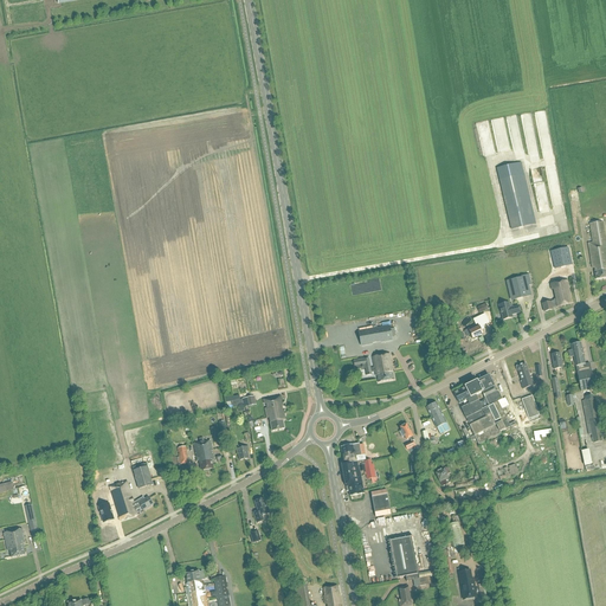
[(511,231),(535,225),(529,198),(521,163),(497,169),(505,202),(511,231)]
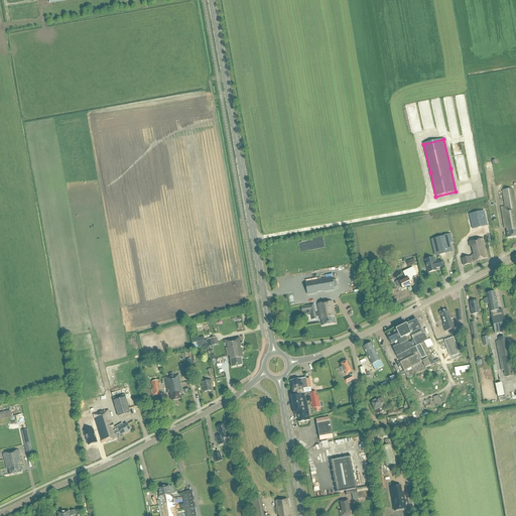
[(515,209),(513,189),(501,191),(504,208),(500,209),(504,230),(505,229),(507,239),(515,237),(515,209)]
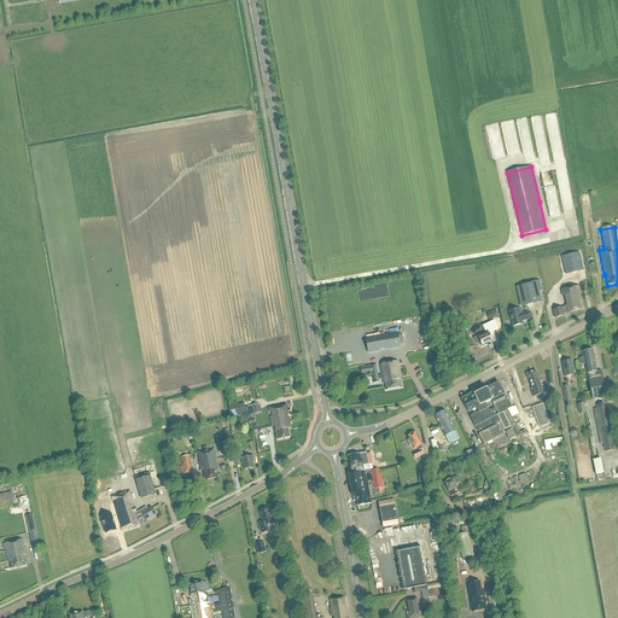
[(523,286),(520,286),(525,305),(541,302),(540,295),(536,296),(535,292),(538,292),(536,283),(526,285),(523,286)]
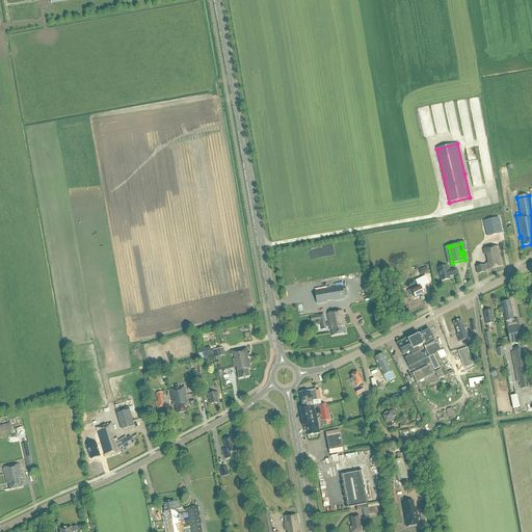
[(485,255),(487,263),(486,264),(486,265),(476,267),(477,274),(485,272),(484,270),(487,269),(487,271),(503,267),(497,246),(483,249),(482,250),(484,255),(485,255)]
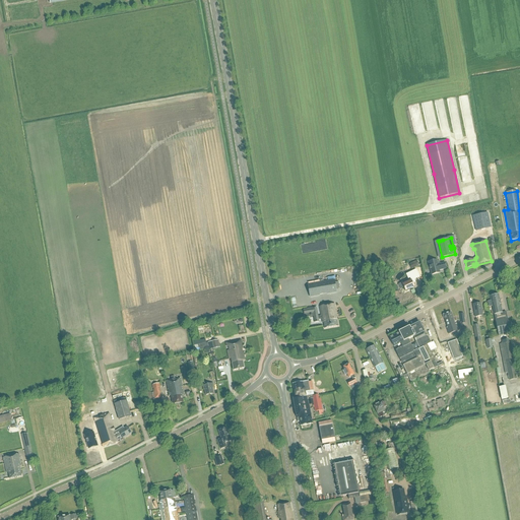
[(430,269),(432,275),(440,273),(439,271),(446,269),(445,263),(440,264),(439,261),(438,262),(437,260),(433,261),(428,262),(430,269)]
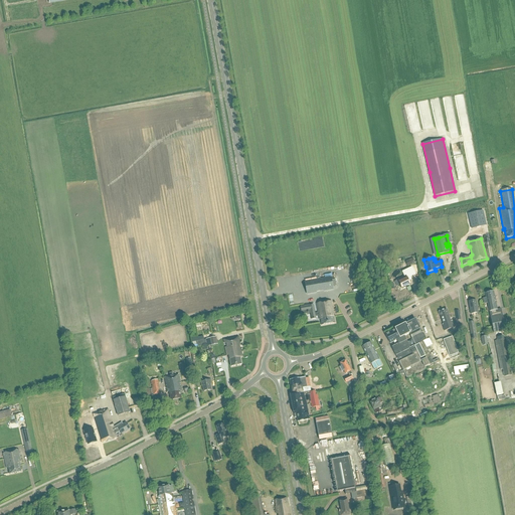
[(396,287),(399,285),(401,289),(402,289),(402,290),(405,288),(404,288),(410,285),(407,279),(409,278),(408,275),(397,281),(394,282),(396,287)]
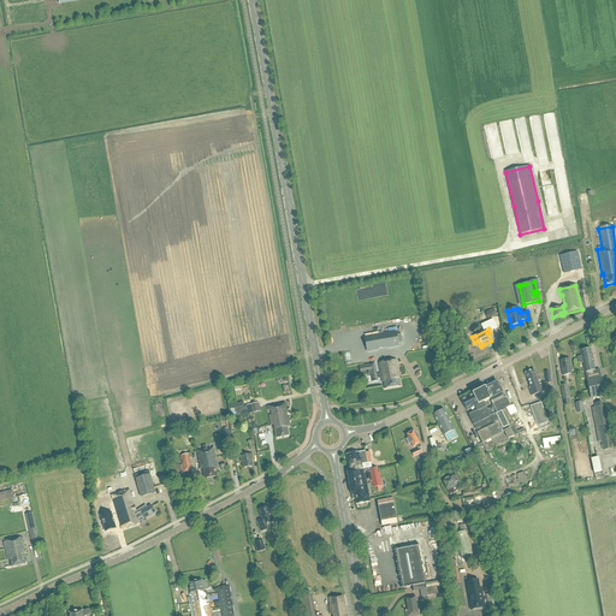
[(396,332),(365,338),(367,353),(378,350),(378,348),(388,347),(388,349),(398,347),(397,343),(402,342),(401,335),(396,336),(396,332)]
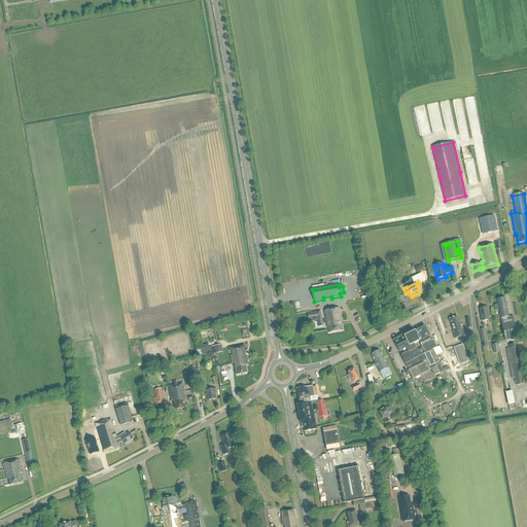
[(497,301),(501,319),(508,318),(505,300),(497,301)]
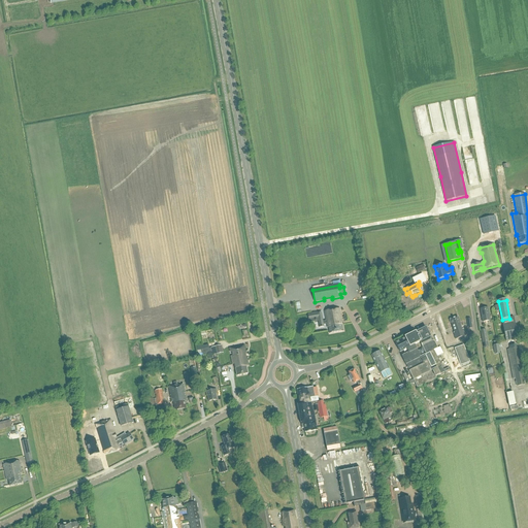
[(343,331),(339,308),(324,311),(327,330),(329,330),(329,334),(343,331)]
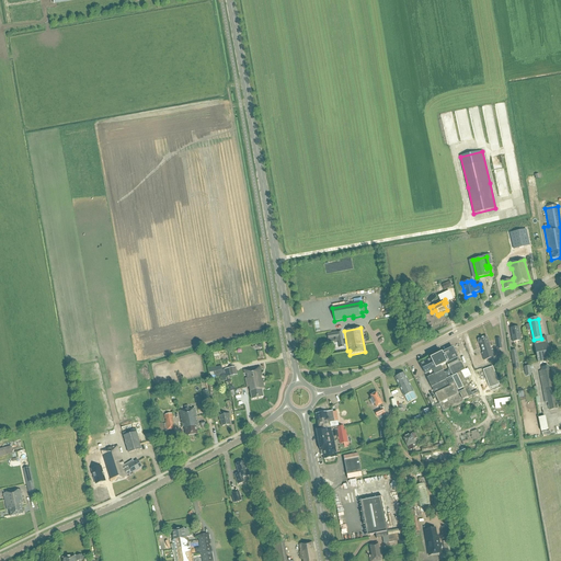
[(511,329),(513,343),(521,342),(518,328),(511,329)]
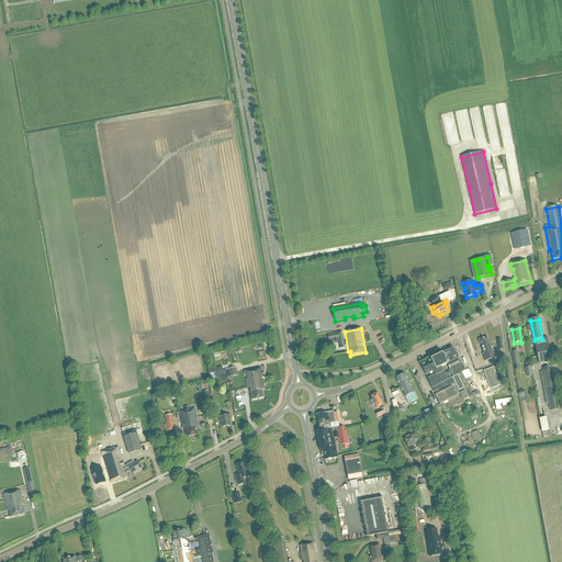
[(484,361),(495,358),(493,350),(492,351),(487,337),(480,340),(479,340),(479,341),(479,345),(481,345),(484,358),(483,358),(484,361)]
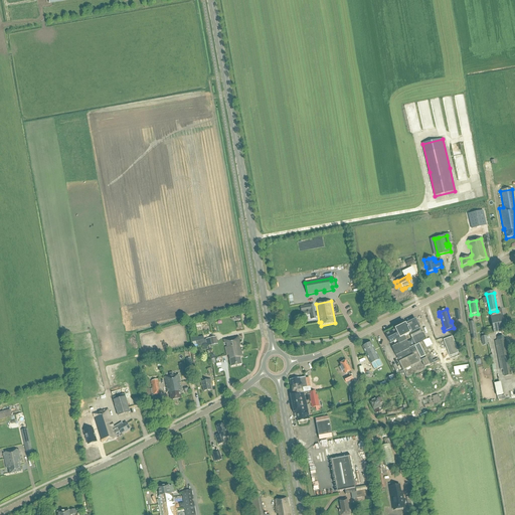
[(497,311),(490,312),(493,328),(494,333),(502,332),(501,330),(505,329),(501,310),(497,311)]
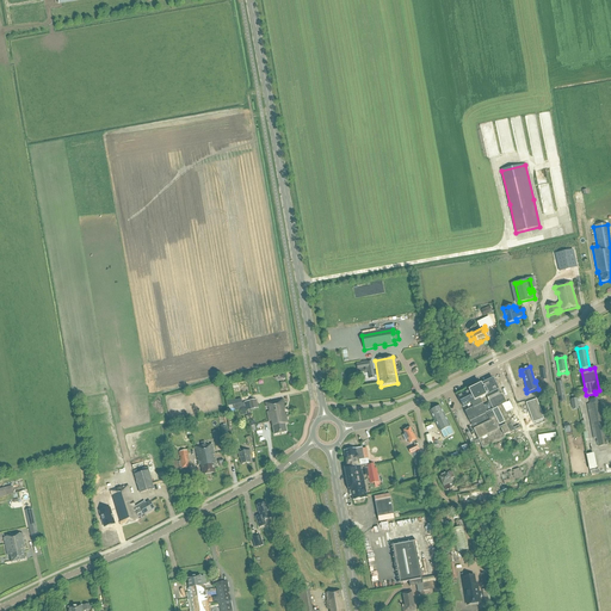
[(469,390),(469,392),(474,401),(476,407),(479,406),(482,405),(479,399),(486,396),(489,394),(499,389),(493,378),(481,384),(469,390)]
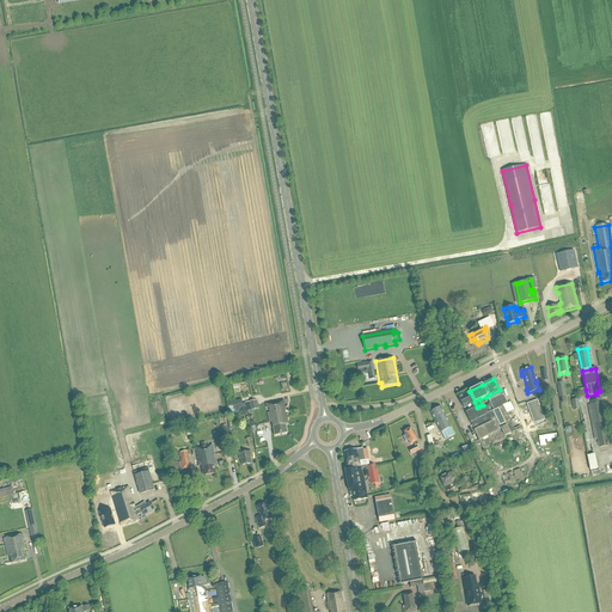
[(491,422),(475,430),(484,450),(506,438),(506,436),(515,432),(506,414),(502,407),(507,404),(503,396),(502,397),(500,390),(490,395),(487,397),(490,403),(494,411),(487,414),(491,422)]
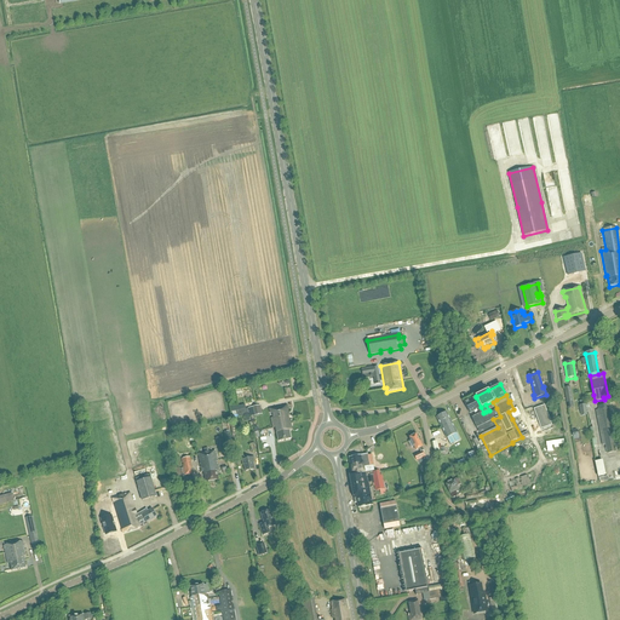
[(476,397),(464,402),(470,413),(477,409),(480,414),(472,418),(481,436),(498,428),(493,419),(489,411),(486,412),(483,413),(481,407),(476,397)]
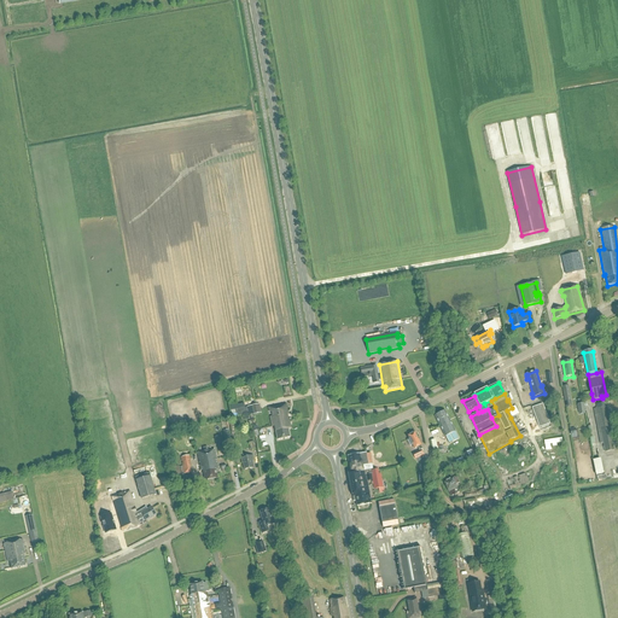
[(248,407),(249,412),(249,414),(249,415),(250,415),(252,414),(252,415),(261,413),(260,404),(251,407),(248,407)]
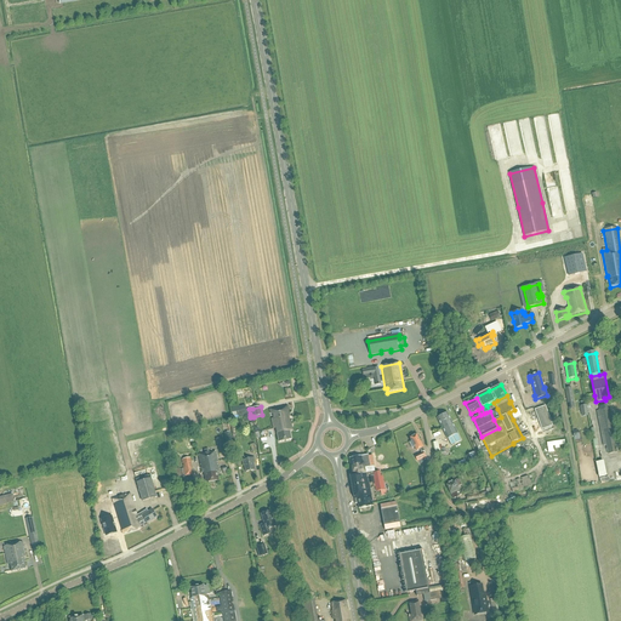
[(272,420),(273,428),(291,425),(291,421),(288,421),(288,417),(290,416),(288,406),(269,410),(271,415),(273,415),(274,420),(272,420)]
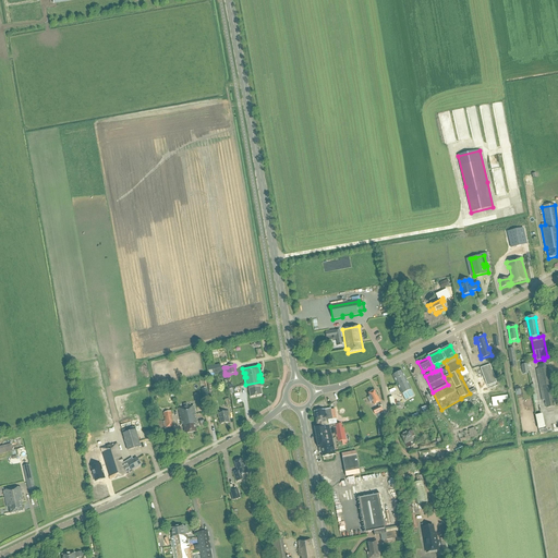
[(480,368),(487,386),(497,383),(490,365),(480,368)]
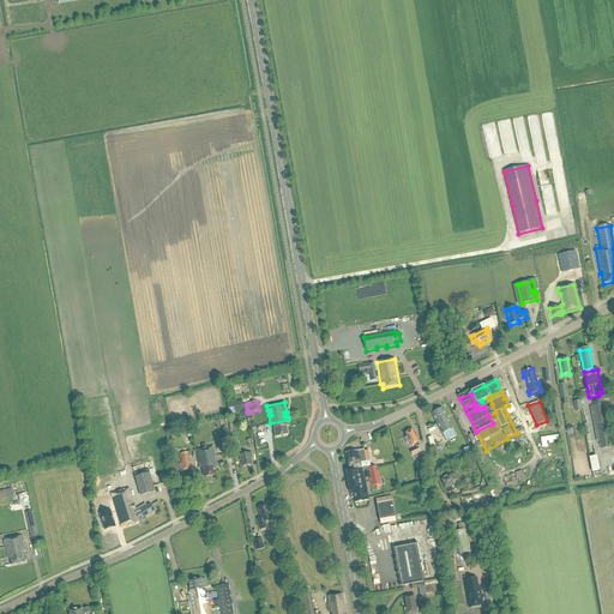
[(596,441),(600,440),(601,446),(609,445),(607,429),(606,423),(602,404),(593,405),(593,407),(590,407),(596,441)]
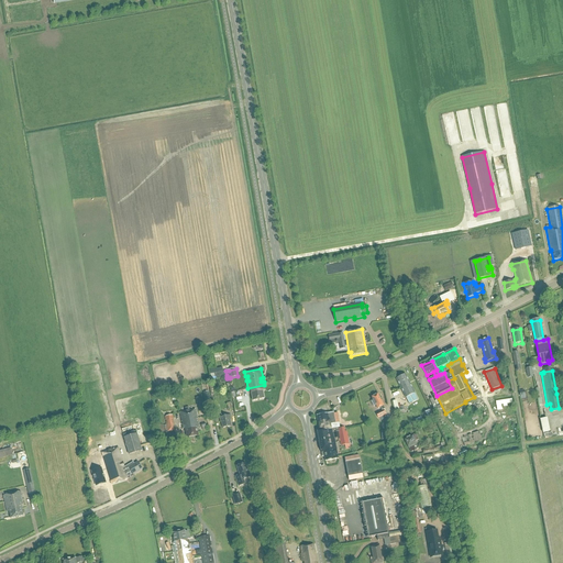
[(405,398),(406,398),(409,404),(418,399),(415,394),(416,394),(406,375),(396,379),(405,398)]
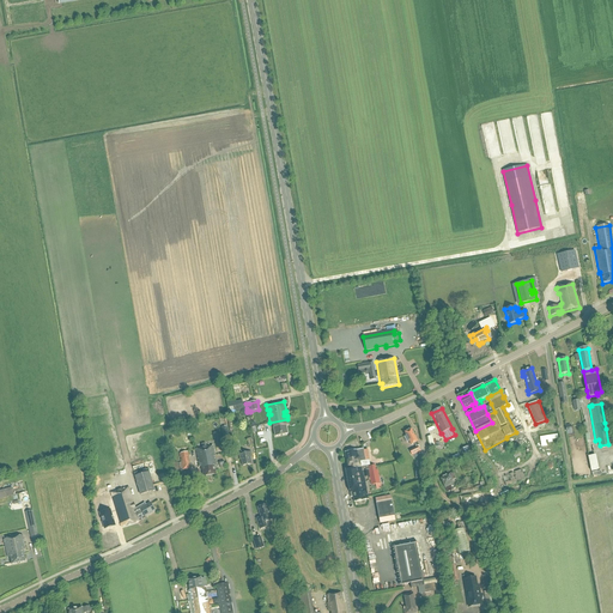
[(287,419),(269,423),(269,424),(273,423),(275,437),(287,435),(286,425),(289,425),(287,419)]
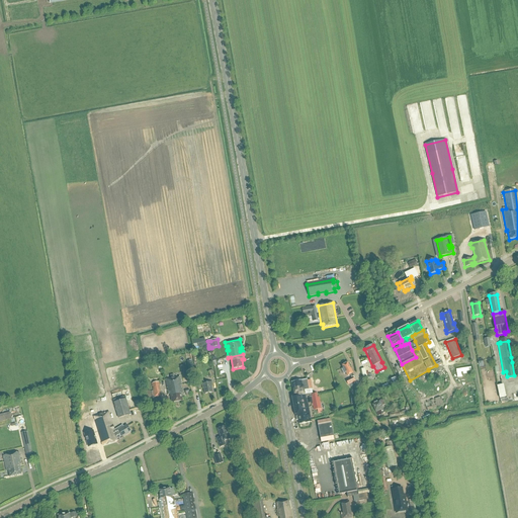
[(343,368),(341,369),(344,374),(346,373),(347,376),(350,375),(351,378),(346,381),(348,384),(355,381),(353,377),(355,377),(350,367),(347,362),(342,365),(343,368)]
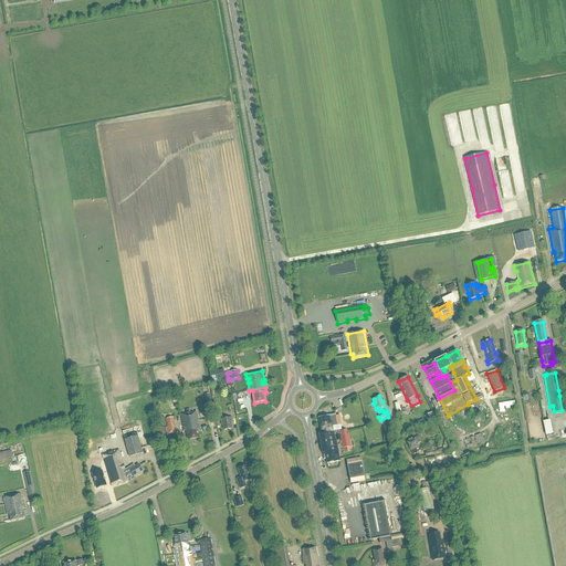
[(510,406),(515,406),(514,401),(499,404),(500,413),(505,412),(504,407),(505,407),(506,409),(510,409),(510,406)]
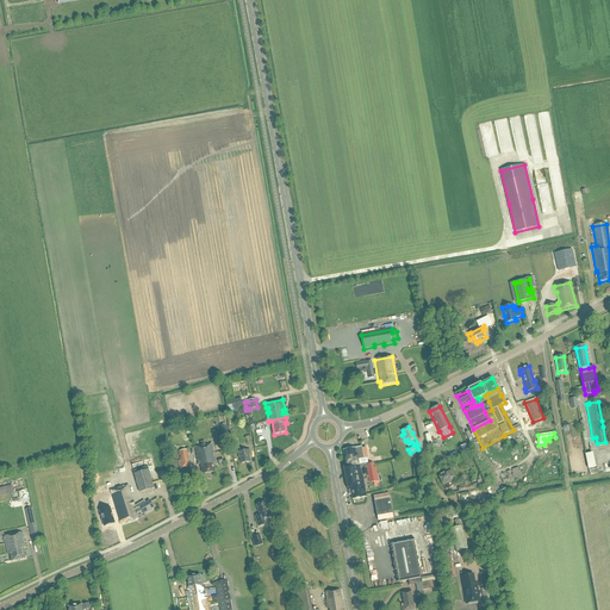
[(199,447),(200,456),(213,453),(212,444),(205,446),(205,442),(200,442),(201,446),(199,447)]
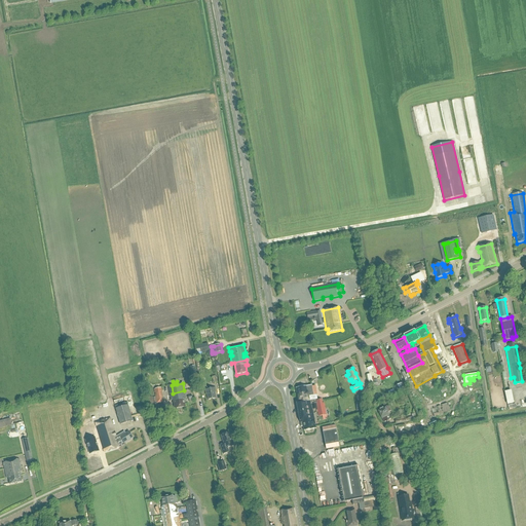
[(398,391),(404,388),(402,383),(395,386),(398,391)]
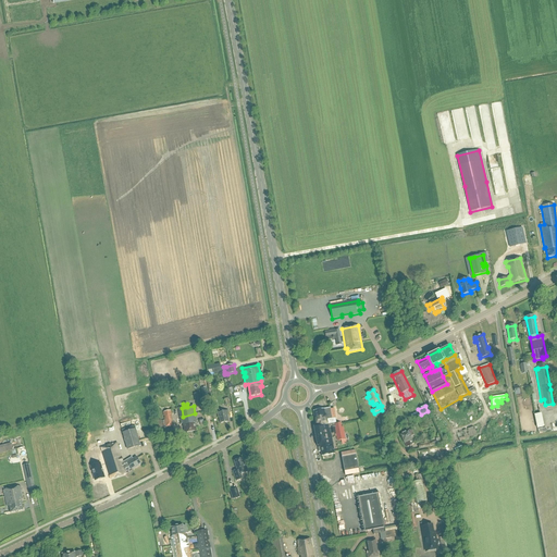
[(183,417),(182,408),(177,408),(181,424),(183,424),(185,434),(196,432),(195,424),(197,424),(195,413),(183,417)]
